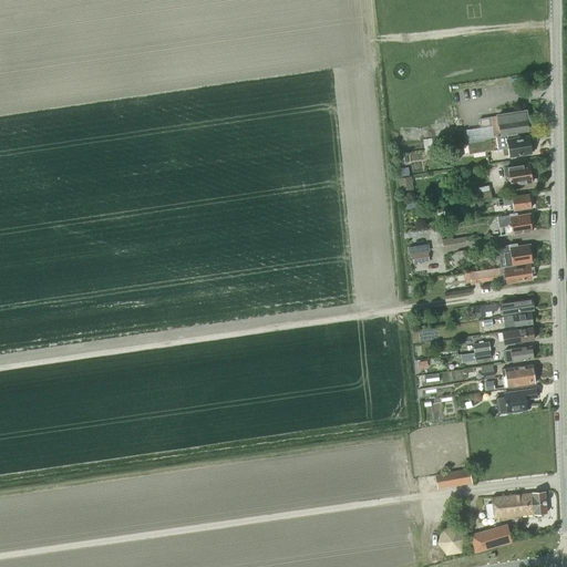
[(496,138),(467,143),(470,154),(502,148),(503,155),(509,155),(532,152),(532,150),(533,148),(533,145),(531,144),(529,136),(521,137),(519,131),(528,130),(526,111),(497,115),(491,116),(480,119),(481,129),(492,126),(494,135),(496,134),(496,138)]
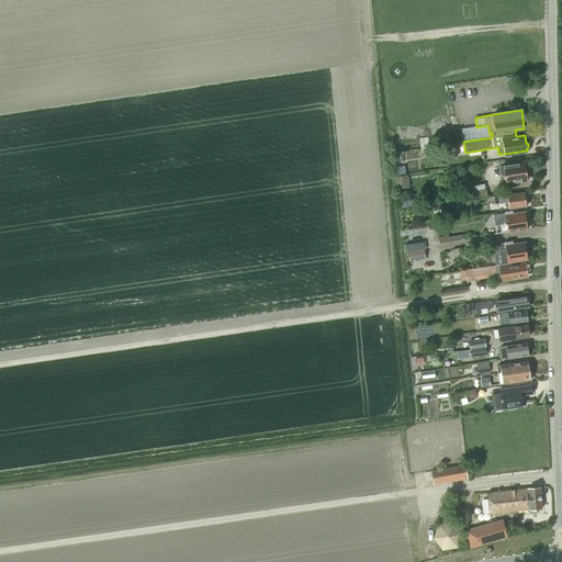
[(504,165),(502,165),(503,173),(505,172),(506,182),(521,179),(524,180),(527,180),(529,177),(528,173),(527,172),(526,161),(504,165)]
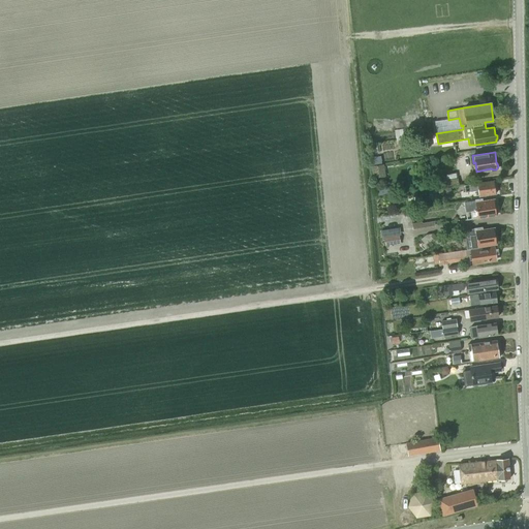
[(470,184),(470,185),(471,191),(478,190),(479,196),(496,194),(494,181),(470,184)]
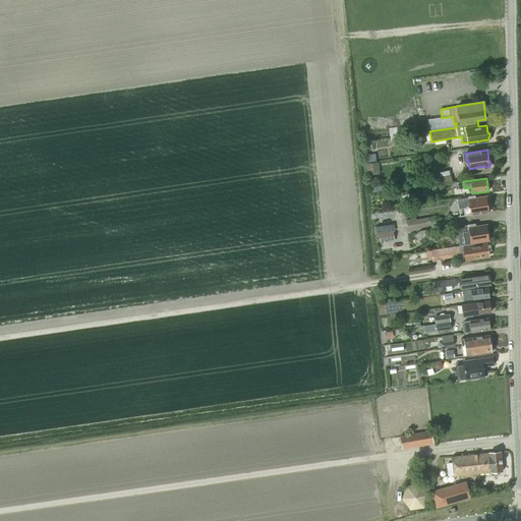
[(469,207),(470,215),(488,212),(488,211),(489,211),(489,205),(487,205),(486,196),(474,198),(474,196),(458,198),(459,209),(469,207)]
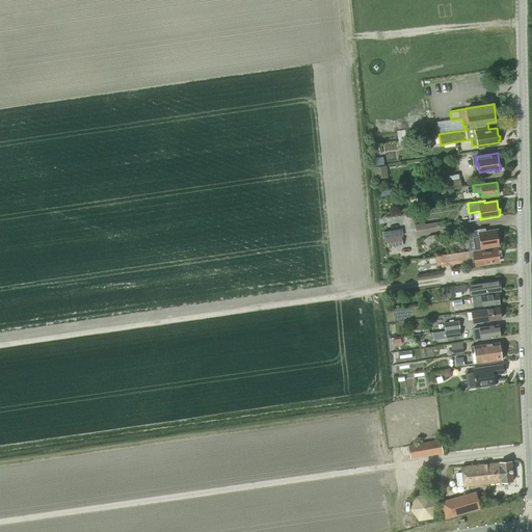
[(436,227),(436,222),(414,227),(415,231),(436,227)]
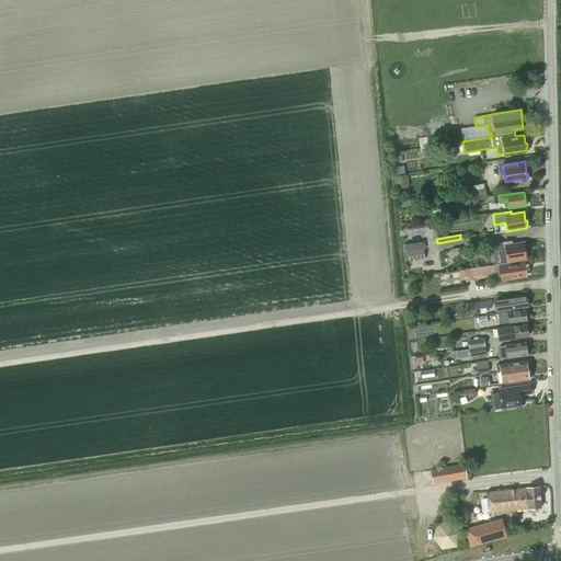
[(500,263),(506,262),(526,259),(526,256),(528,256),(527,251),(525,251),(524,242),(512,243),(511,241),(503,242),(503,243),(497,243),(499,250),(497,250),(500,263)]
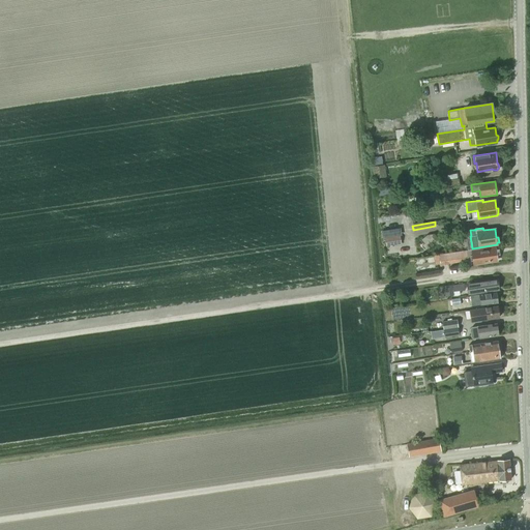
[(386,246),(402,243),(400,236),(384,238),(386,246)]
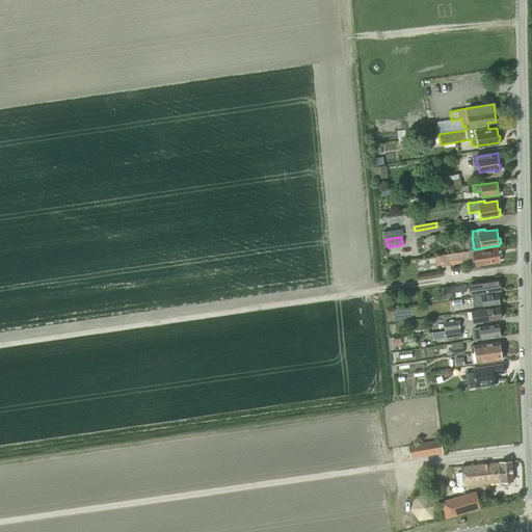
[(479,249),(449,255),(451,264),(466,261),(474,260),(475,265),(499,262),(497,248),(480,251),(479,249)]
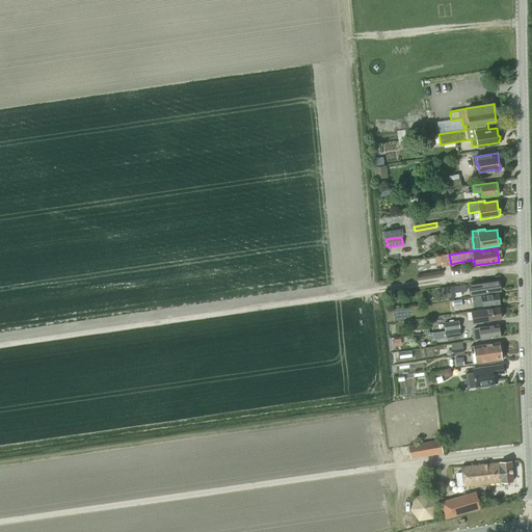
[(499,281),(469,285),(470,291),(481,290),(481,293),(501,291),(499,281)]
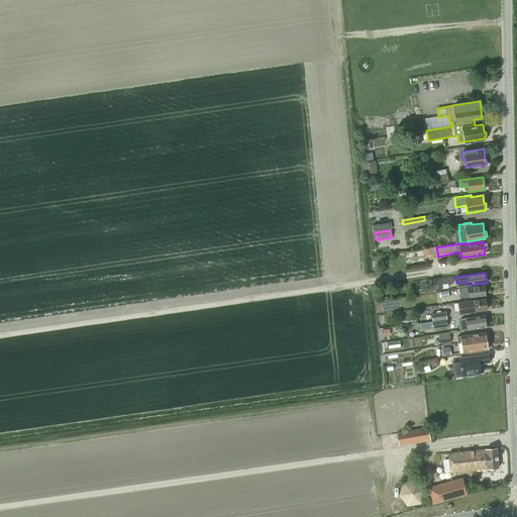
[(440,278),(427,280),(428,290),(442,288),(441,284),(453,283),(452,277),(440,278)]
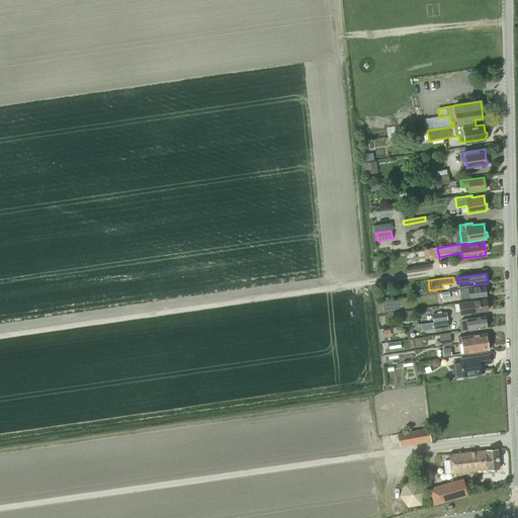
[(459,289),(460,295),(469,294),(469,298),(487,296),(485,285),(459,289)]
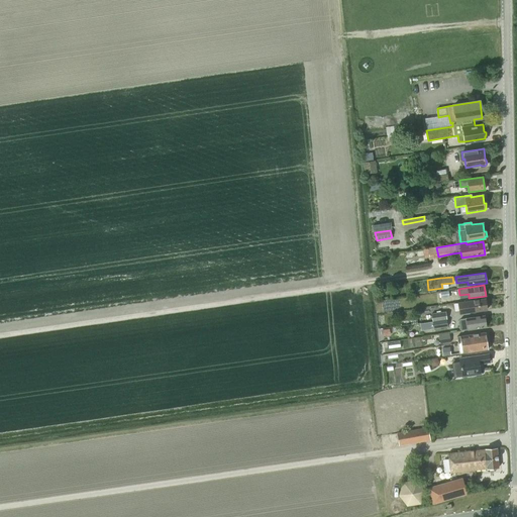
[(451,299),(449,291),(449,290),(440,292),(441,300),(451,299)]
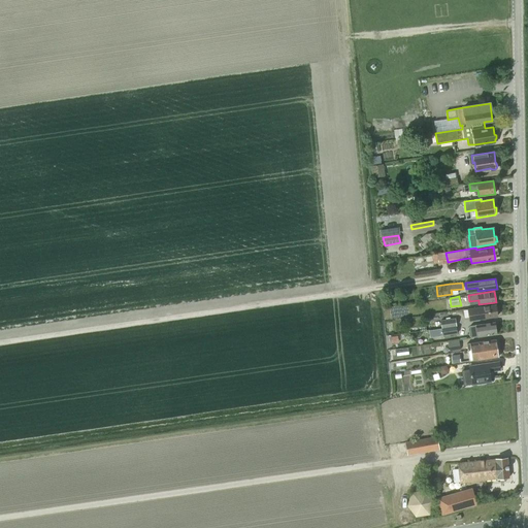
[(472,320),(477,320),(497,317),(496,304),(468,309),(469,318),(472,320)]
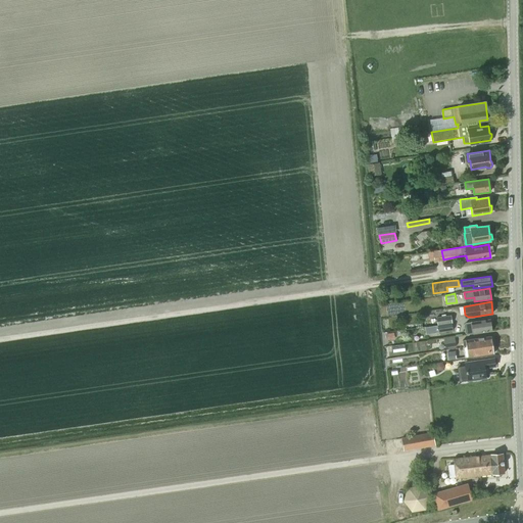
[(452,323),(450,315),(436,317),(437,325),(452,323)]
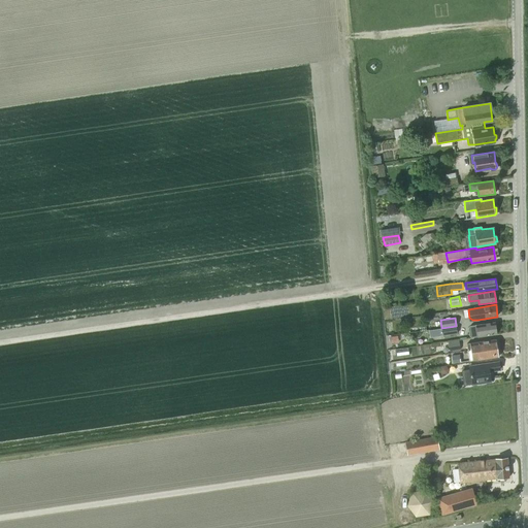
[(496,334),(495,322),(470,326),(468,328),(469,336),(471,337),(496,334)]
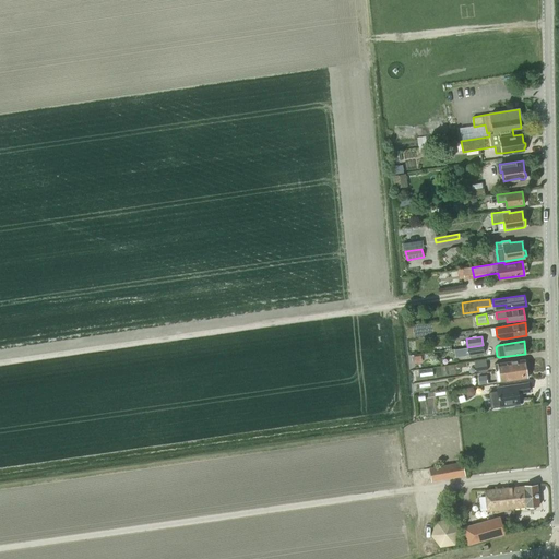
[(483,345),(467,347),(468,356),(484,354),(483,345)]
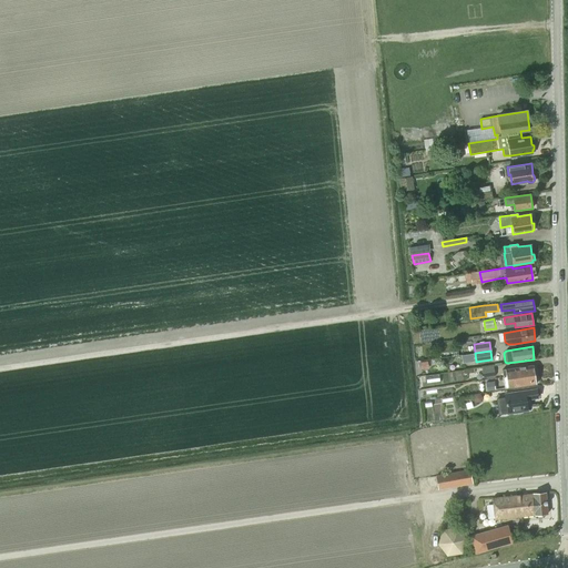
[(503,377),(535,373),(534,365),(501,369),(503,377)]
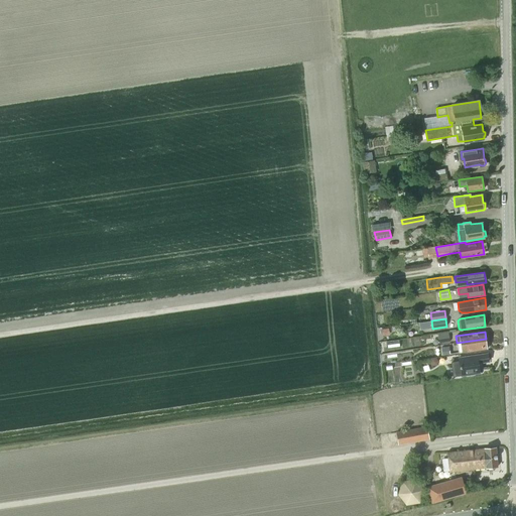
[(448,333),(437,334),(439,343),(449,342),(448,333)]
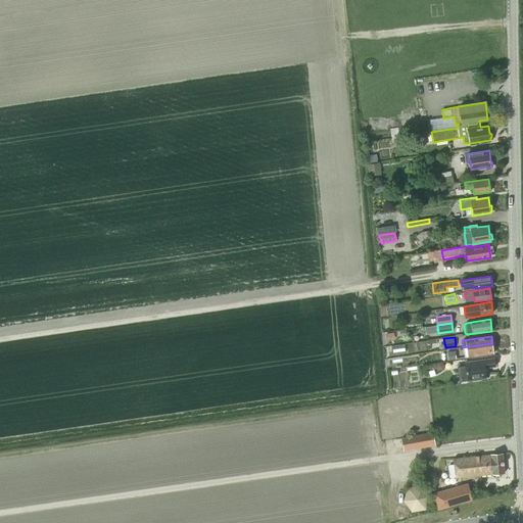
[(406,351),(405,343),(392,345),(393,353),(406,351)]
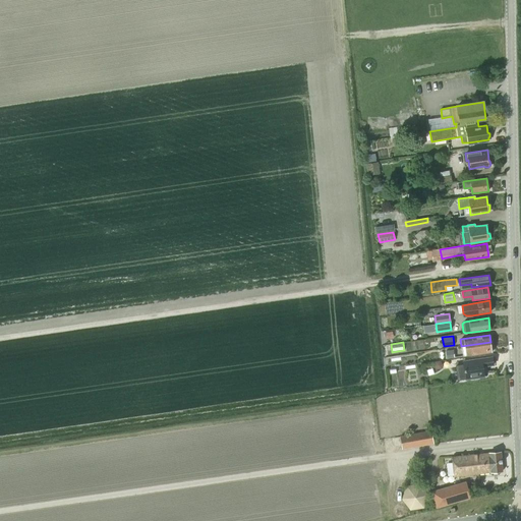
[(493,352),(490,342),(461,346),(463,356),(493,352)]
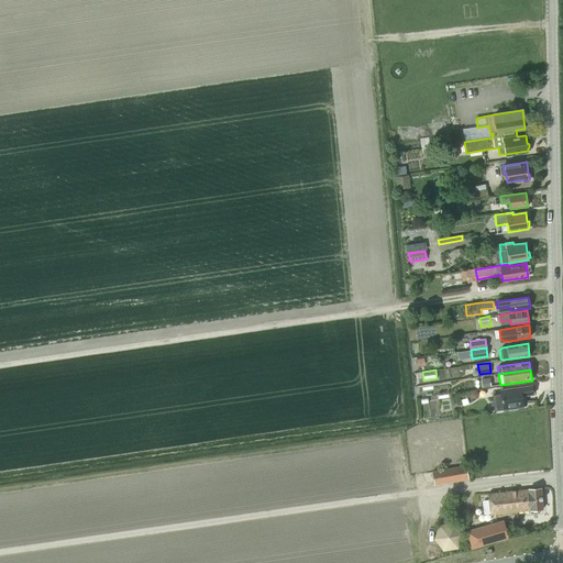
[(492,386),(490,378),(482,379),(483,388),(492,386)]
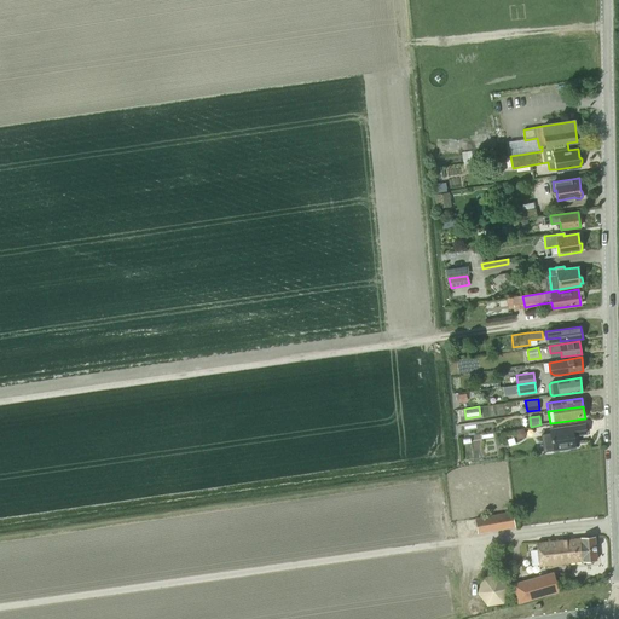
[(544,451),(553,450),(553,451),(576,447),(573,435),(586,434),(585,424),(550,429),(550,431),(541,432),(544,451)]
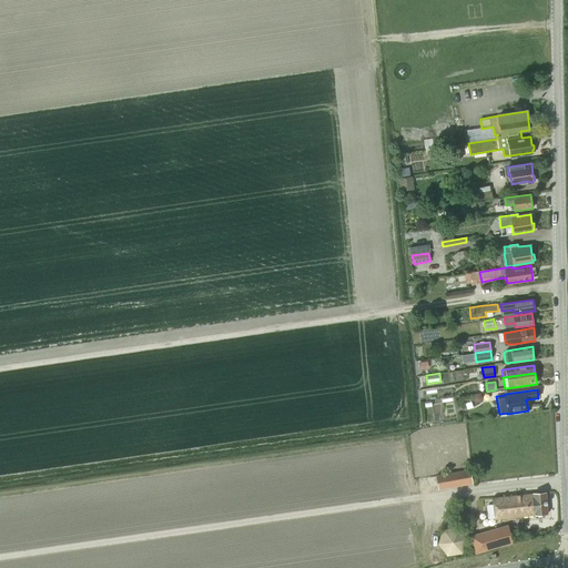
[(438,489),(473,484),(470,469),(436,476),(438,489)]
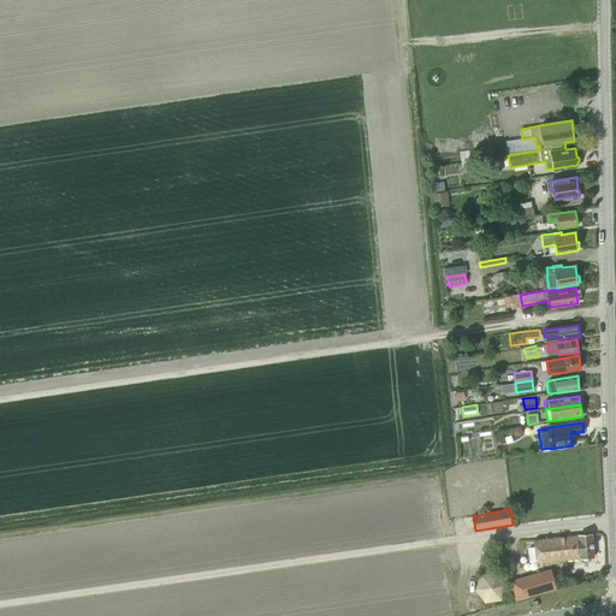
[(594,557),(592,534),(534,540),(537,563),(594,557)]
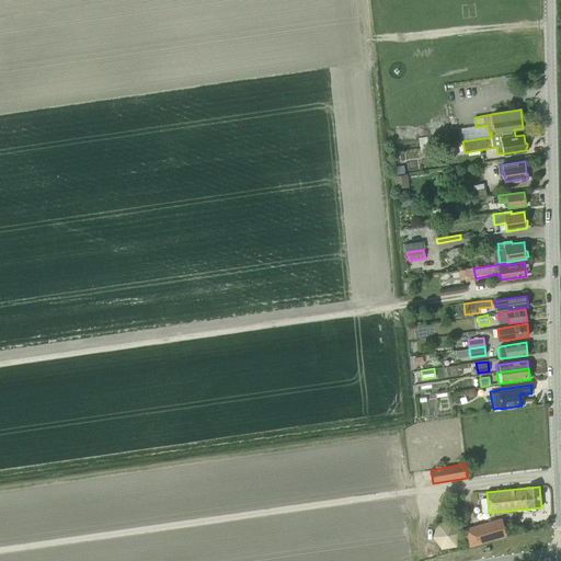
[(506,536),(506,535),(501,518),(465,528),(470,547),(506,536)]
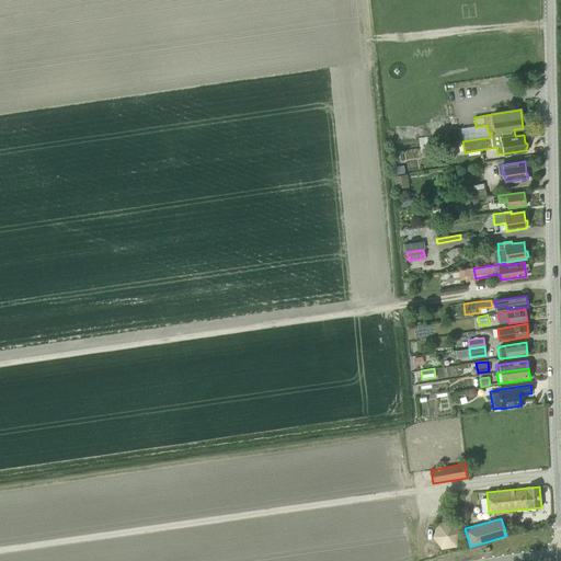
[(457,547),(461,534),(462,533),(453,521),(437,523),(432,537),(442,549),(457,547)]
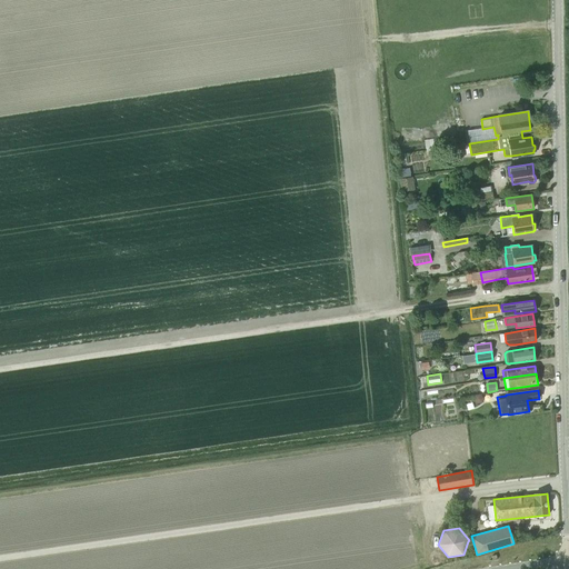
All buildings are outlined.
